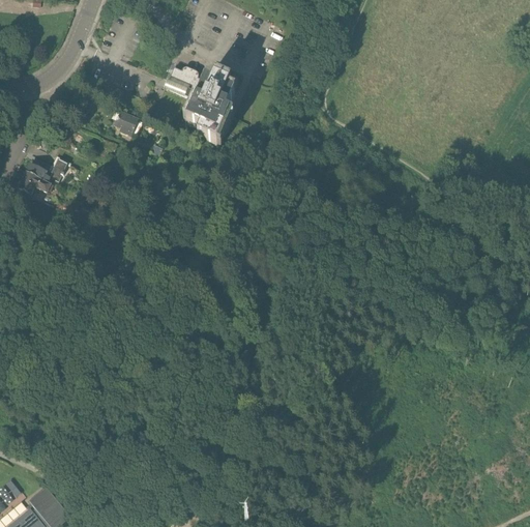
[(214,79),(207,76),(205,80),(198,77),(199,75),(199,74),(198,72),(197,70),(186,66),(184,67),(183,68),(182,69),(181,70),(174,66),(173,70),(169,79),(168,78),(168,79),(166,83),(164,87),(165,87),(184,95),(196,100),(186,122),(201,128),(198,136),(207,140),(219,145),(227,130),(233,115),(226,113),(227,111),(236,90),(231,88),(233,83),(224,79),(215,76),(214,79)]
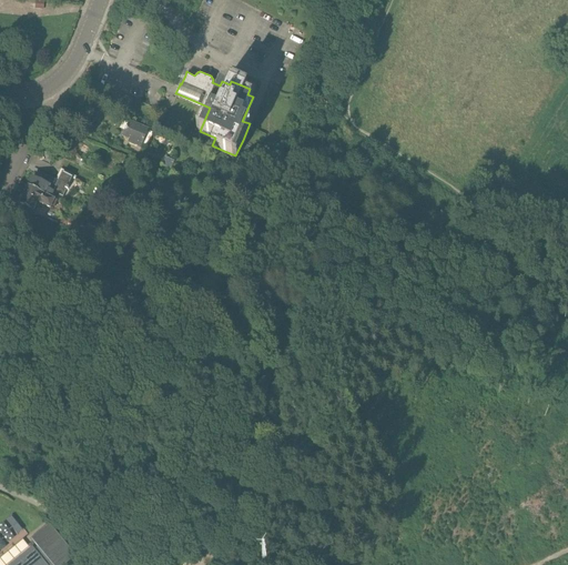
[(129,140),(141,145),(145,147),(154,130),(150,128),(149,129),(129,120),(123,134),(130,137),(129,140)]
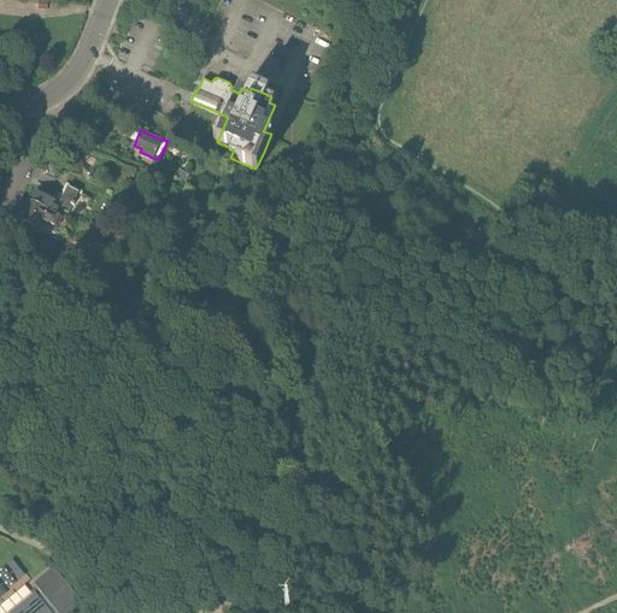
[(134,176),(137,166),(131,164),(130,165),(121,160),(117,168),(134,176)]
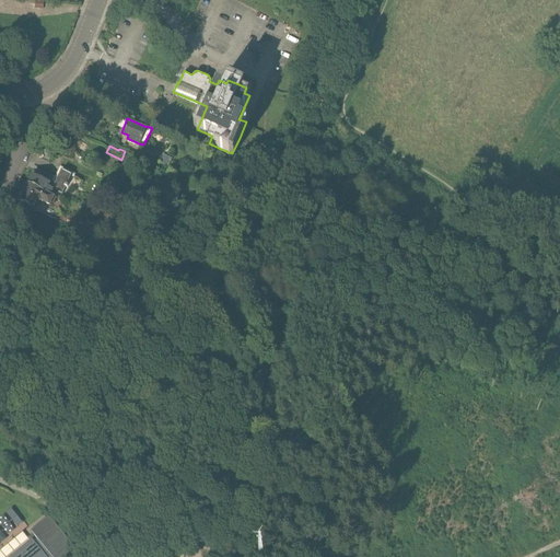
[(166,163),(171,154),(163,152),(160,161),(166,163)]
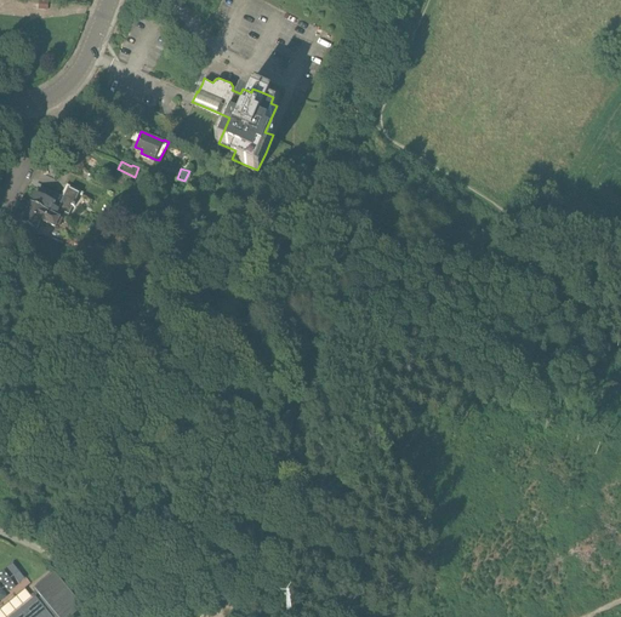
[(50,199),(46,198),(35,192),(32,201),(51,210),(60,213),(61,213),(67,216),(73,204),(74,204),(75,201),(74,201),(80,190),(68,186),(61,199),(58,198),(61,195),(51,190),(49,195),(51,196),(50,199)]
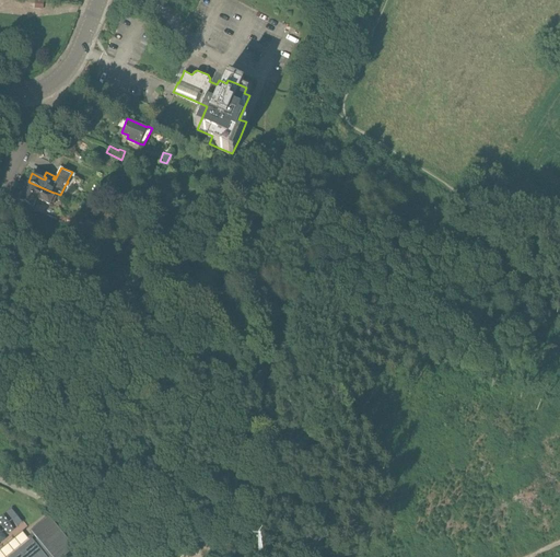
[(20,177),(8,200),(31,209),(32,205),(33,206),(36,198),(39,199),(49,202),(54,193),(46,189),(28,182),(20,177)]
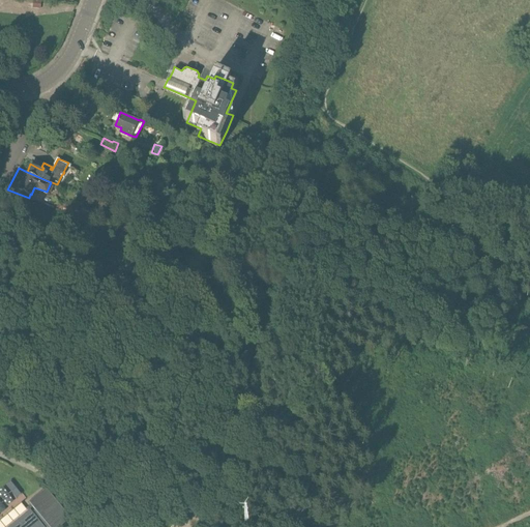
[(38,493),(29,500),(31,502),(26,506),(27,507),(2,526),(45,526),(49,523),(49,524),(51,526),(57,526),(71,517),(47,487),(38,493)]
